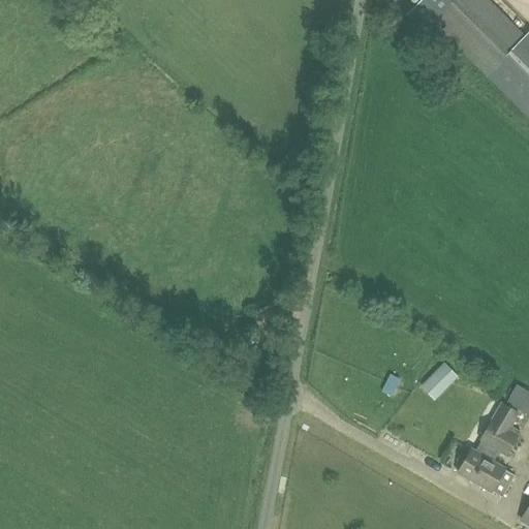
[(489,0),(449,0),(430,21),(486,76),(526,37),(489,0)]
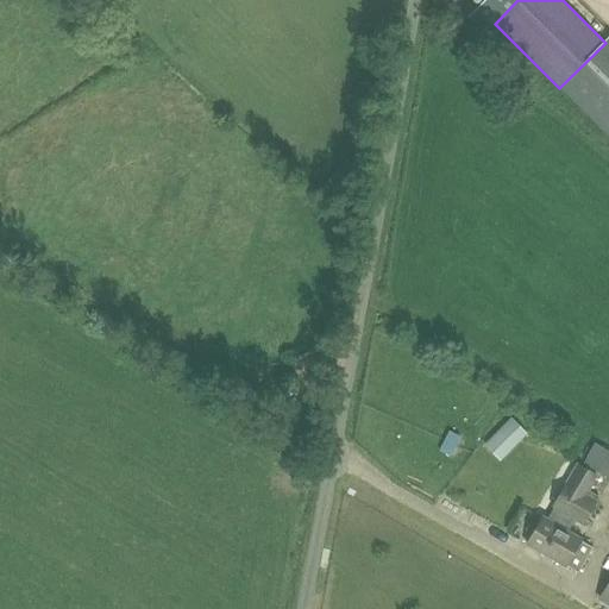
[(504,93),(514,81),(504,71),(494,85),(504,93)]
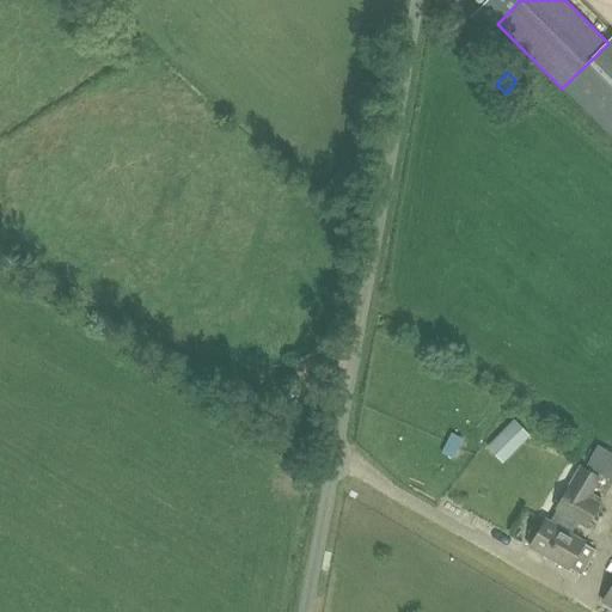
[(512,453),(538,424),(519,408),(493,436),(512,453)]
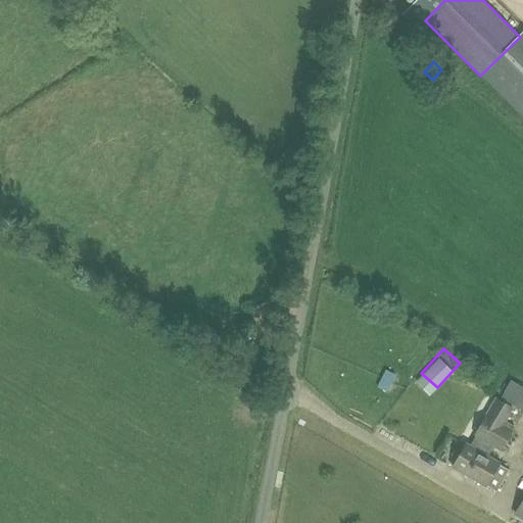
[(386,372),(397,378),(405,365),(392,359),(386,372)]
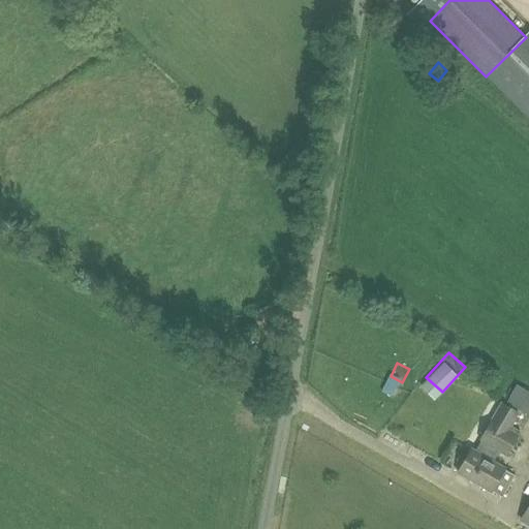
[(528,392),(516,383),(505,402),(528,415),(528,392)]
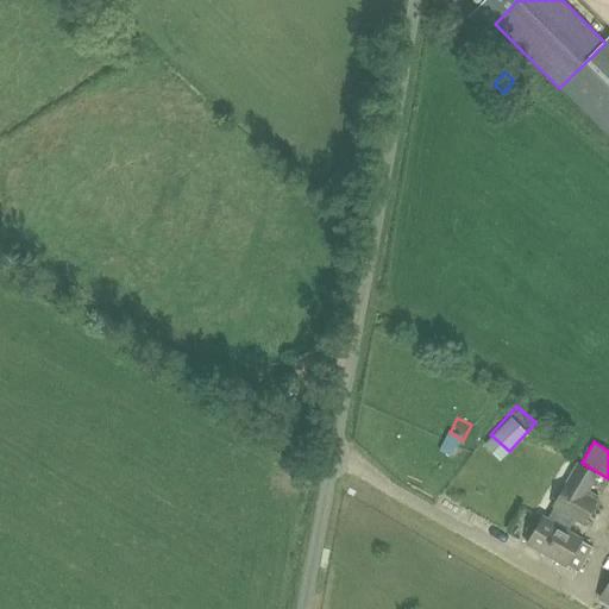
[(553,507),(546,518),(567,531),(573,520),(583,525),(596,501),(586,495),(597,475),(577,462),(551,507),(553,507)]
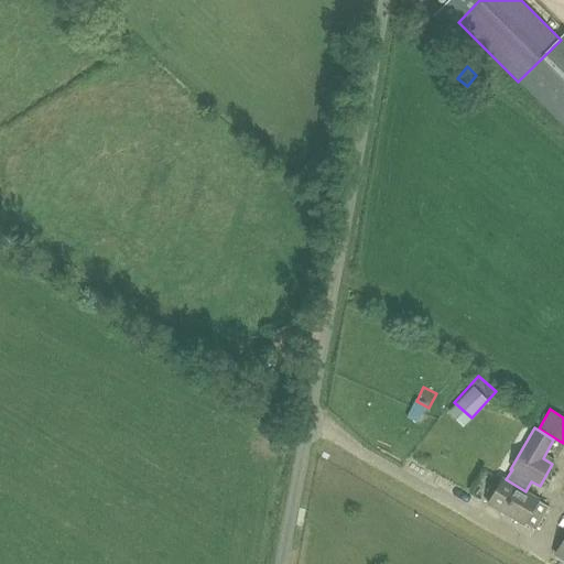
[(538,499),(525,491),(506,479),(501,477),(487,502),(522,524),(538,499)]
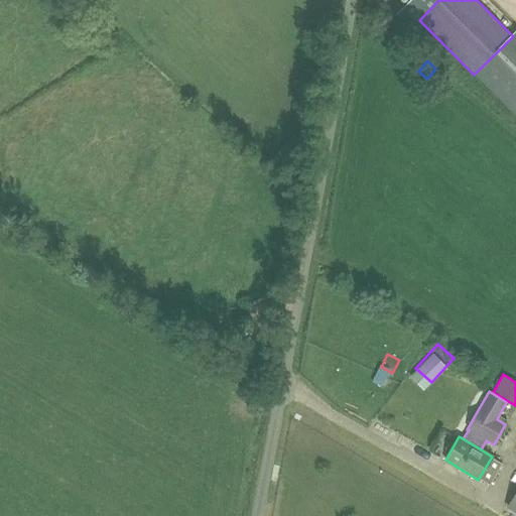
[(515,490),(505,507),(515,513),(515,490)]
